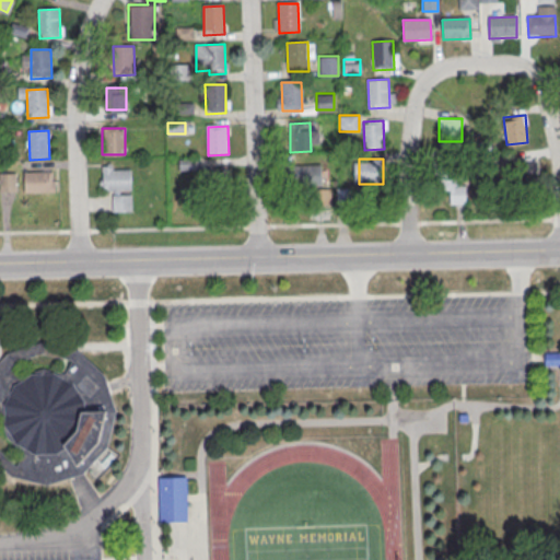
[(532,160),(515,160),(515,178),(532,178),(532,160)]
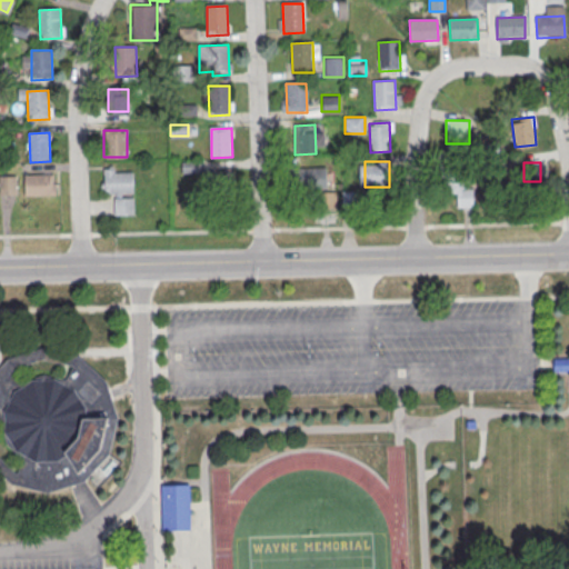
[(322,190),(322,167),(292,167),(292,190),(322,190)]
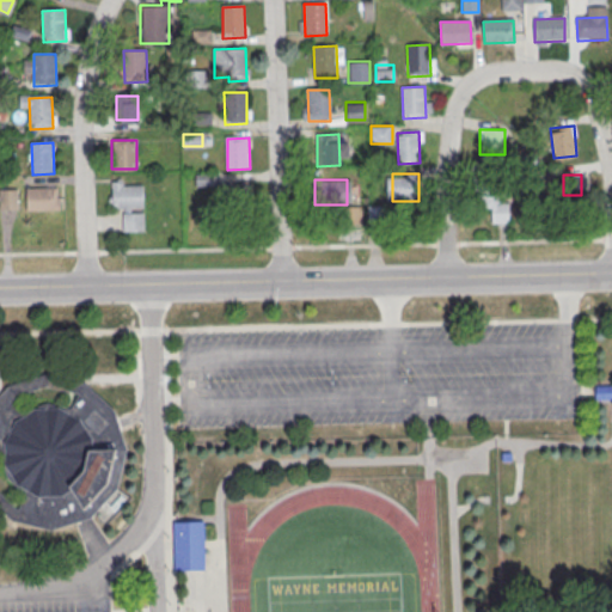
[(144,230),(144,181),(111,181),(111,208),(122,208),(122,230),(144,230)]
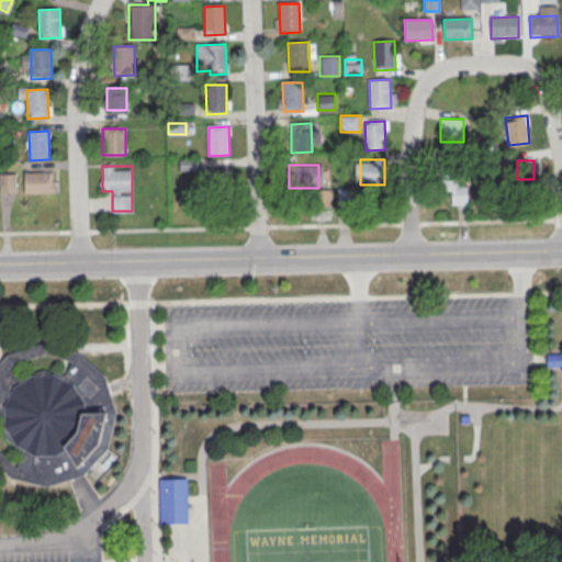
[(204,209),(229,209),(229,169),(204,169),(204,209)]
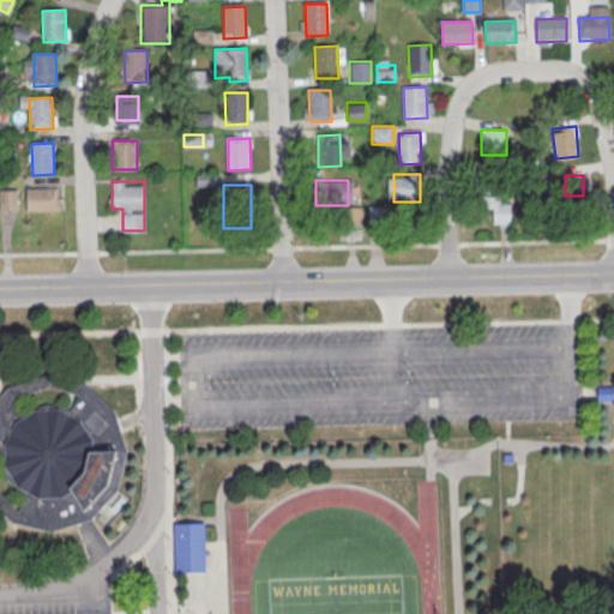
[(58,186),(25,186),(25,208),(58,208),(58,186)]
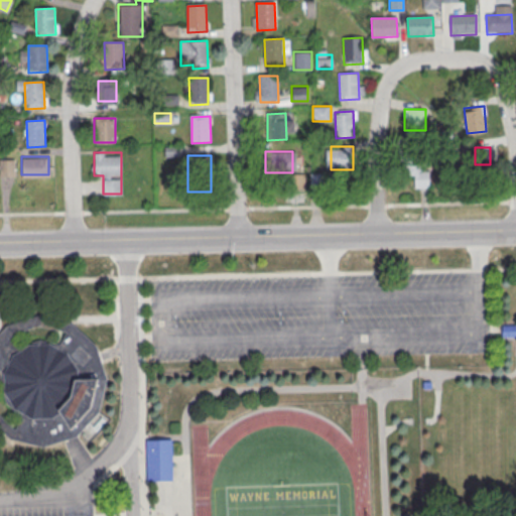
[(0,175),(15,175),(15,158),(0,158),(0,175)]
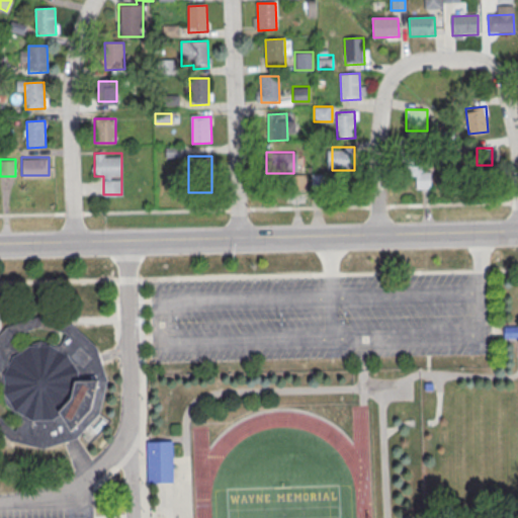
[(413,187),(430,187),(430,164),(413,164),(413,187)]
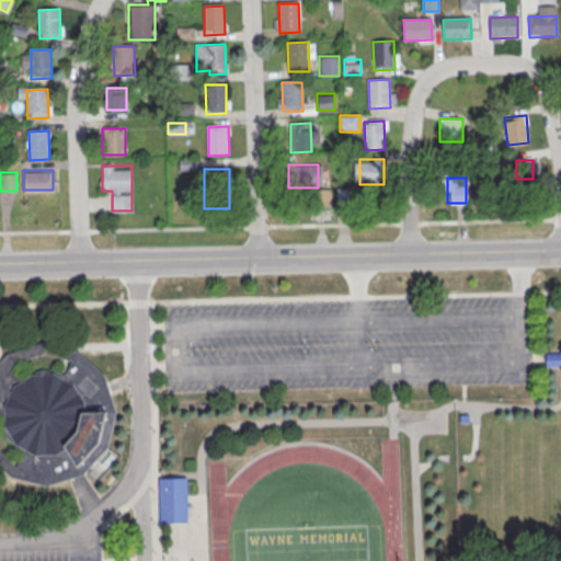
[(9,472),(16,479),(45,484),(81,477),(109,446),(114,414),(106,376),(78,351),(54,346),(50,344),(46,343),(6,352),(8,362),(11,362),(48,354),(69,358),(66,375),(46,370),(25,375),(8,395),(4,416),(9,439),(22,450),(20,460),(9,472)]
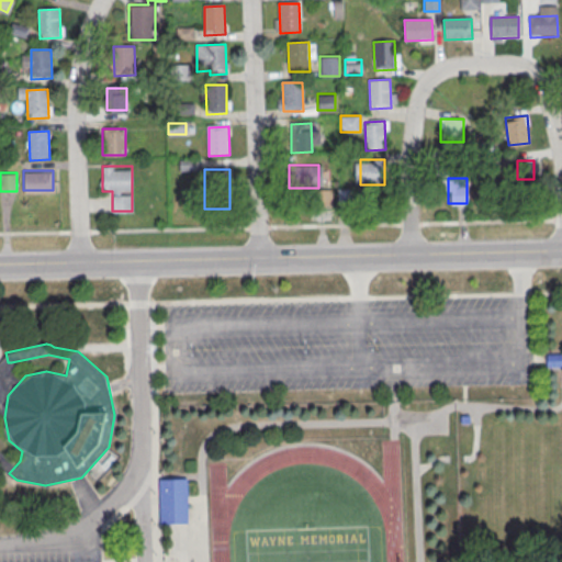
[(561,352),(547,353),(547,366),(561,366),(561,352)]
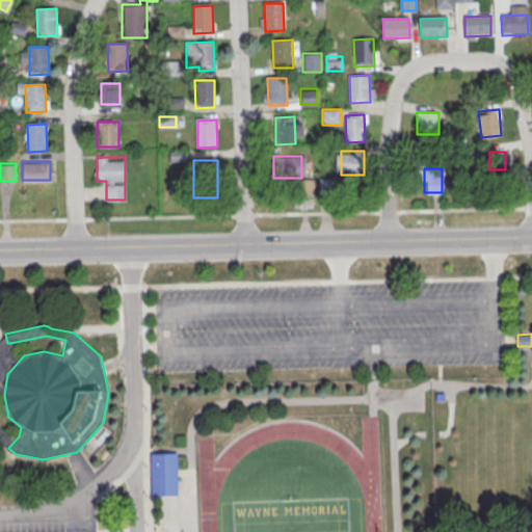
[(178,453),(151,453),(151,494),(178,494),(178,453)]
